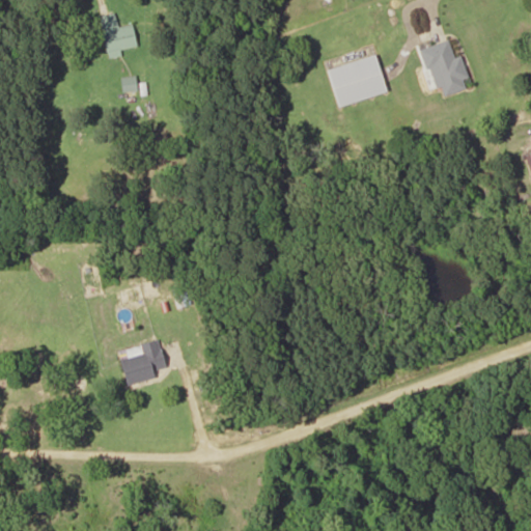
[(132,24),(116,26),(113,12),(99,15),(105,58),(120,56),(119,50),(135,47),(132,24)]
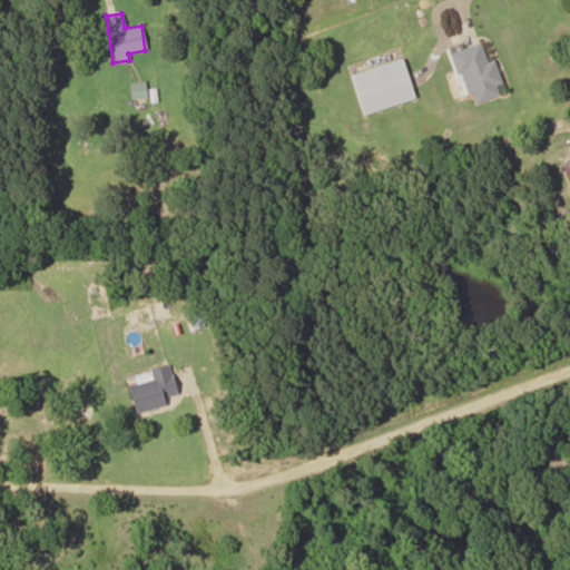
[(449,52),(464,96),(471,94),(474,104),(499,95),(494,85),(501,82),(492,59),(487,60),(480,42),(449,52)]
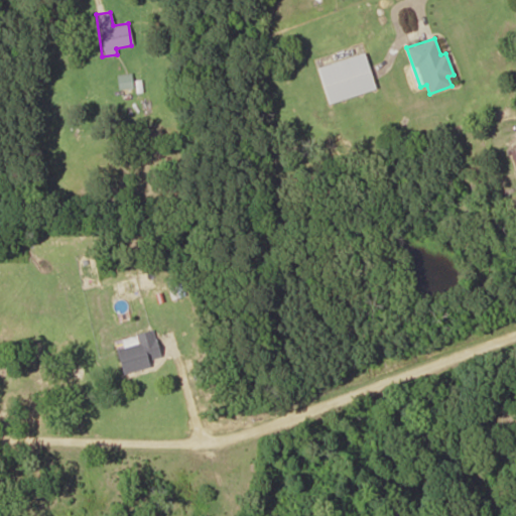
[(315,66),(326,103),(373,90),(364,53),(315,66)]
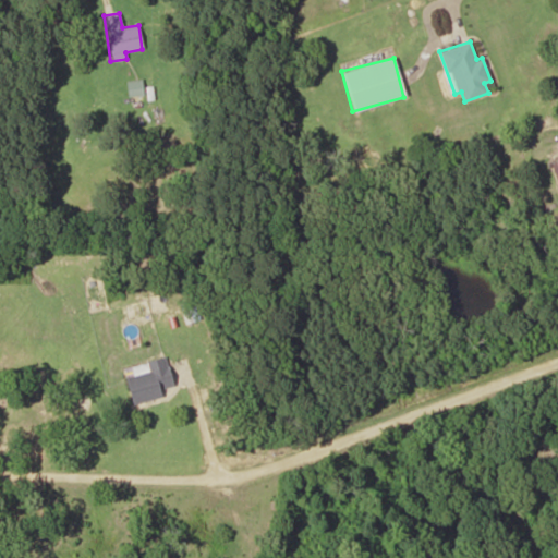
[(141,81),(126,81),(126,95),(141,95),(141,81)]
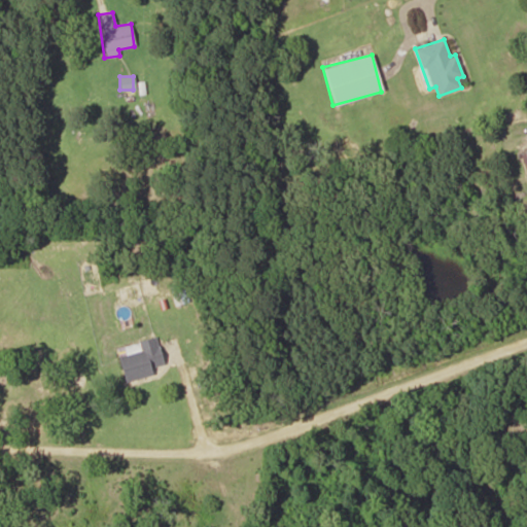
[(153,375),(151,367),(163,365),(155,338),(123,346),(125,355),(116,357),(123,382),(153,375)]
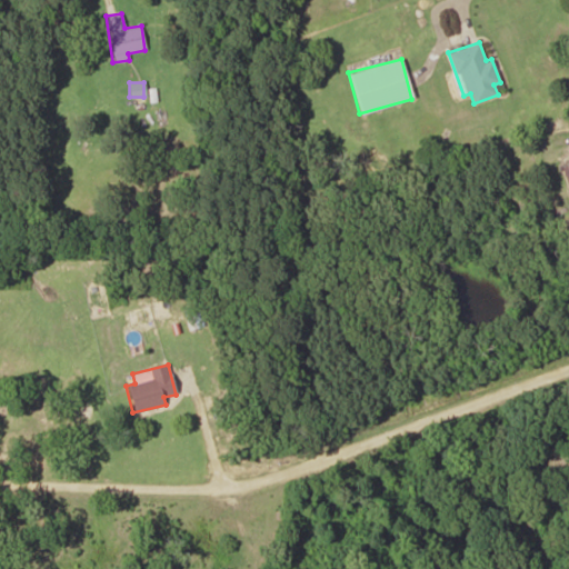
All buildings are outlined.
